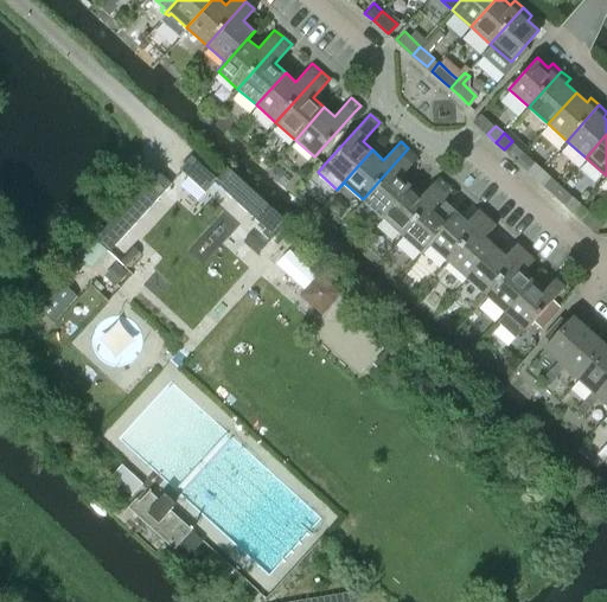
[(408,148),(363,199),(382,217),(411,184),(401,175),(417,157),(408,148)]
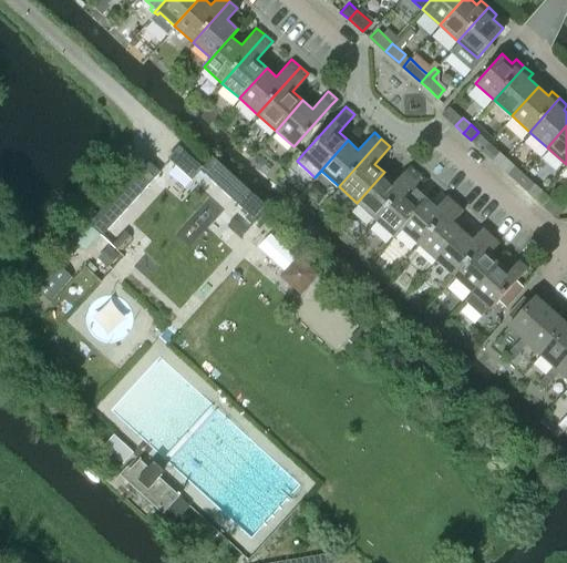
[(178,143),(167,155),(184,171),(196,159),(191,154),(178,143)]
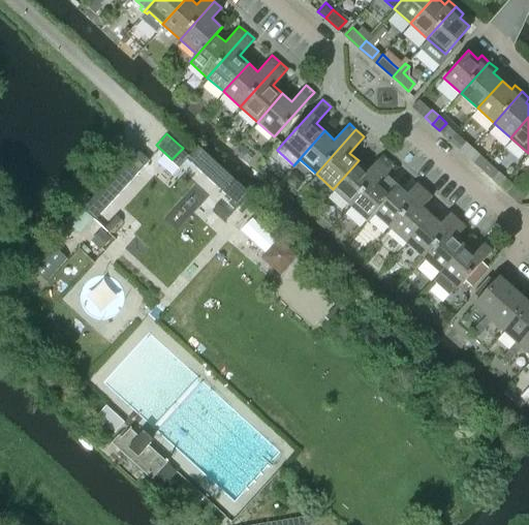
[(465,140),(459,147),(466,154),(472,146),(465,140)]
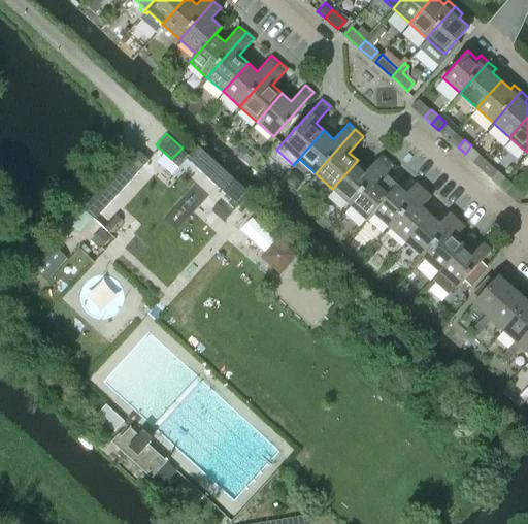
[(188,153),(186,157),(231,198),(229,201),(235,206),(236,206),(240,210),(241,210),(243,207),(249,201),(243,197),(246,194),(249,191),(196,144),(188,153)]
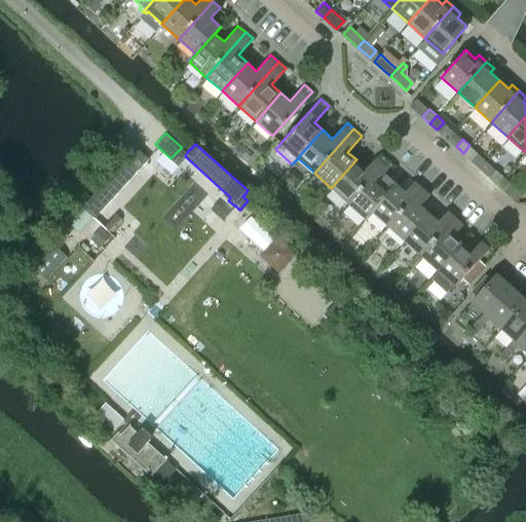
[(470,145),(463,153),(471,159),(477,152),(470,145)]
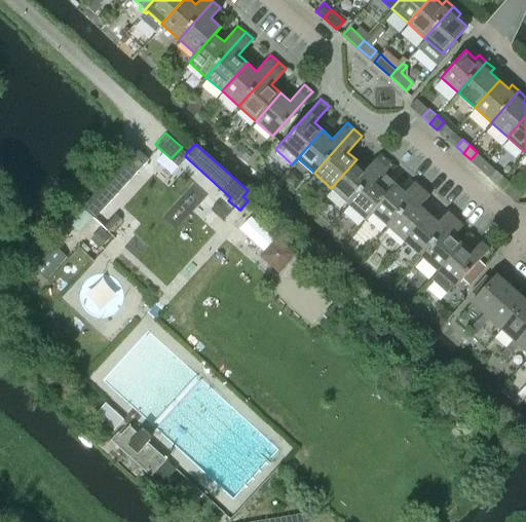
[(80,206),(92,217),(147,157),(135,146),(80,206)]
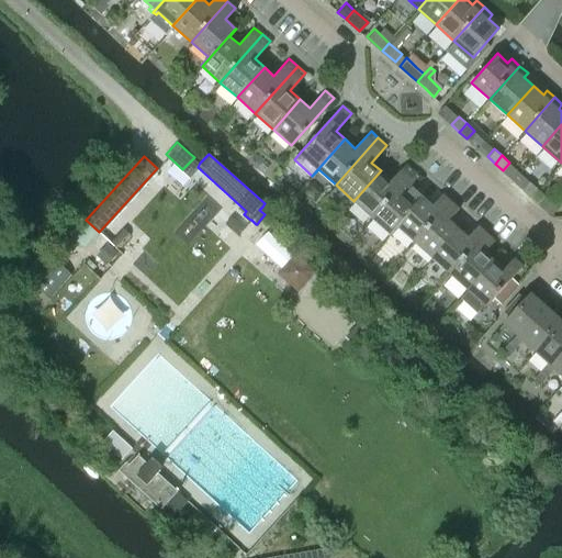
[(381,170),(353,201),(371,216),(414,169),(406,163),(391,180),(381,170)]
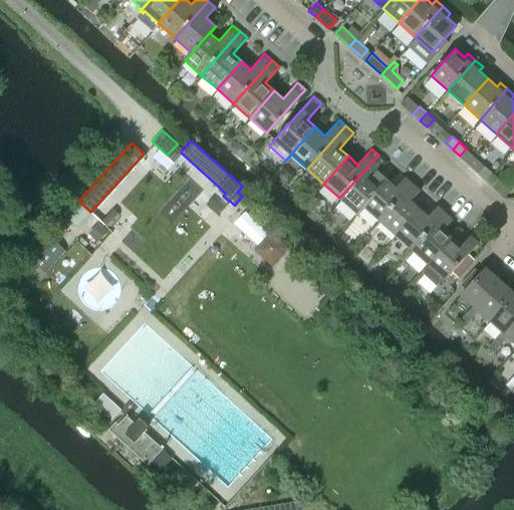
[(378,155),(339,198),(357,214),(363,206),(381,186),(380,185),(372,178),(387,162),(378,155)]
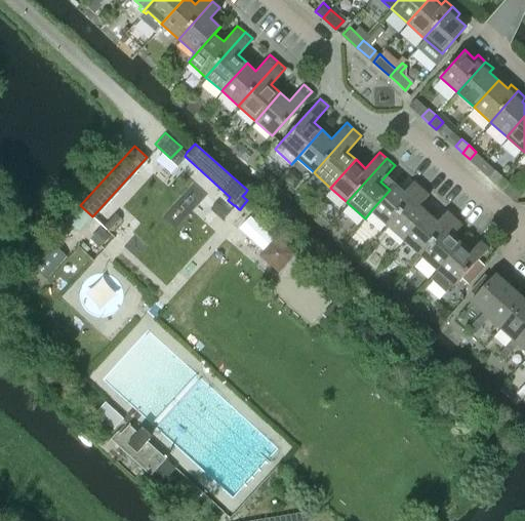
[(495,168),(488,175),(495,182),(502,175),(495,168)]
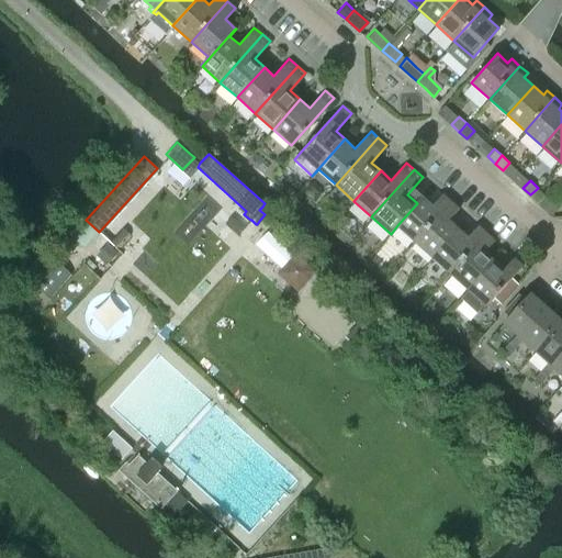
[(538,188),(530,194),(538,202),(546,194),(538,188)]
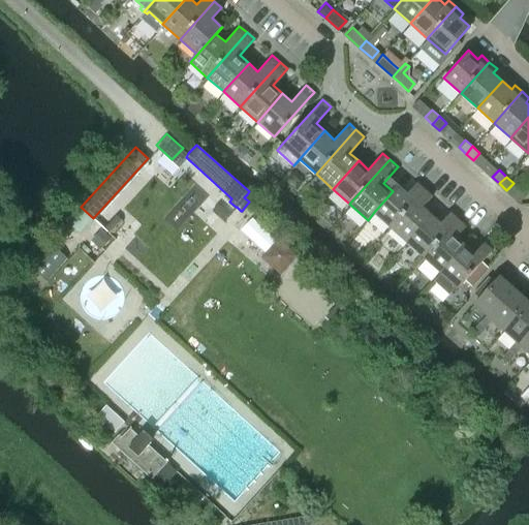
[(374,212),(391,226),(425,188),(417,182),(407,192),(398,184),(392,190),(393,191),(374,212)]
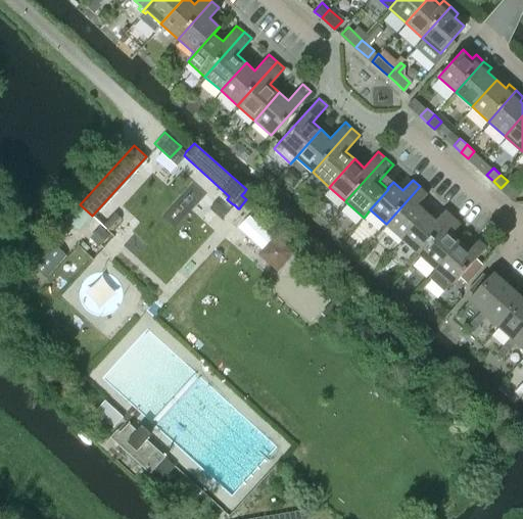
[(420,186),(386,224),(402,239),(427,211),(417,203),(427,192),(420,186)]
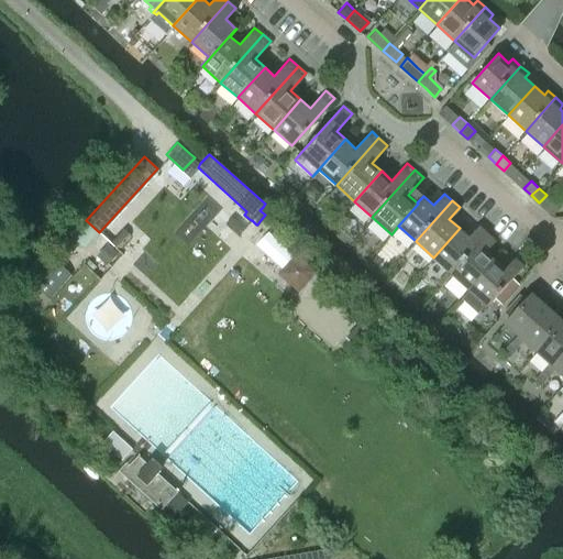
[(231,215),(227,220),(241,232),(245,227),(231,215)]
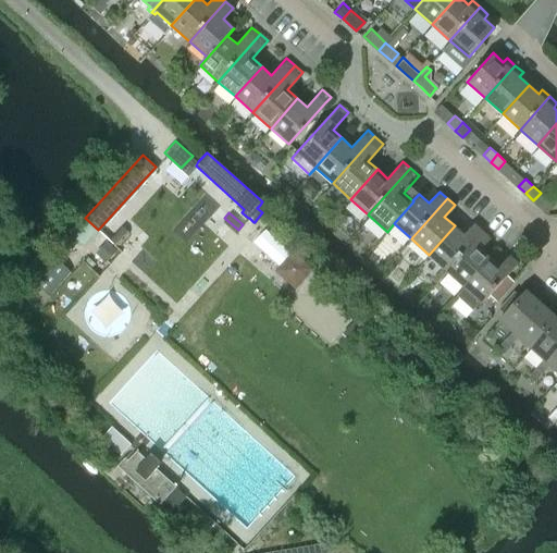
[(455,225),(429,255),(446,270),(482,230),(474,223),(465,234),(455,225)]
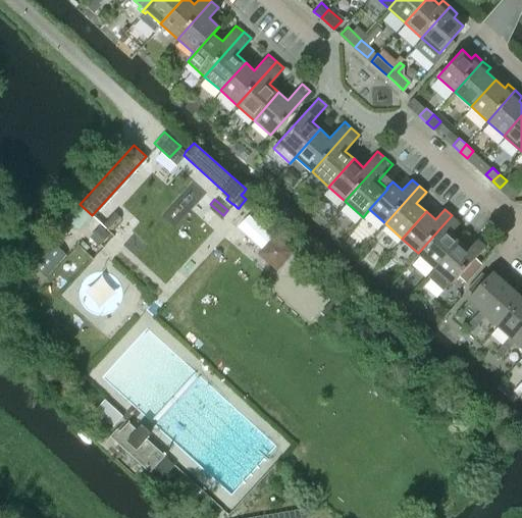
[(114,210),(102,223),(107,227),(119,214),(114,210)]
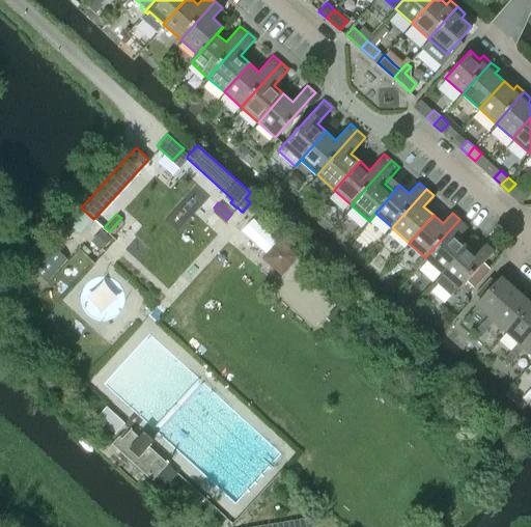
[(459,219),(425,257),(442,272),(435,279),(436,280),(467,245),(457,237),(467,226),(459,219)]
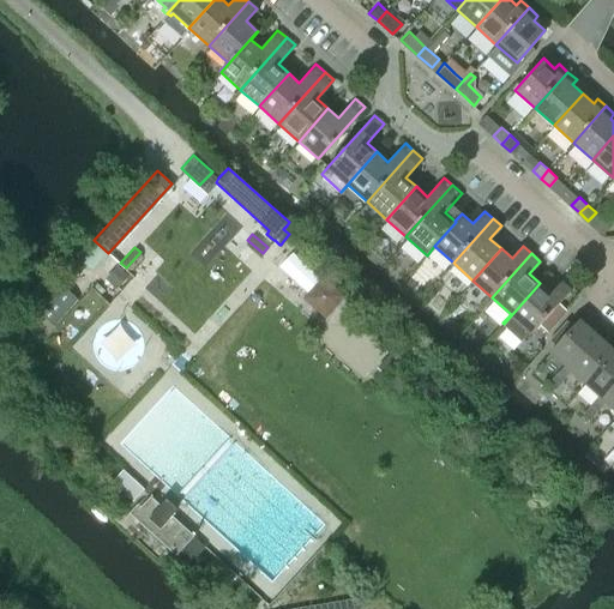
[(59,278),(34,306),(55,324),(79,297),(59,278)]
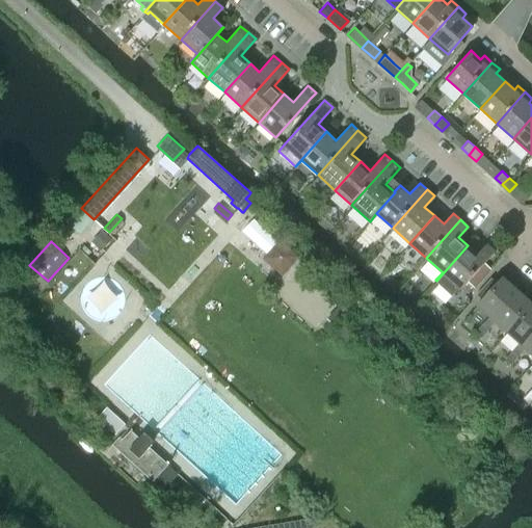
[(468,245),(436,281),(451,295),(458,287),(460,288),(494,249),(486,243),(477,254),(468,245)]
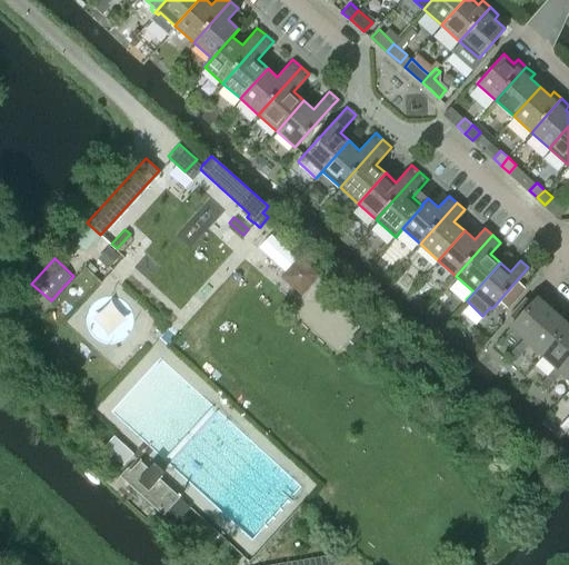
[(515,320),(510,326),(522,337),(515,345),(522,352),(529,344),(526,340),(553,309),(537,295),(531,300),(517,317),(515,320)]
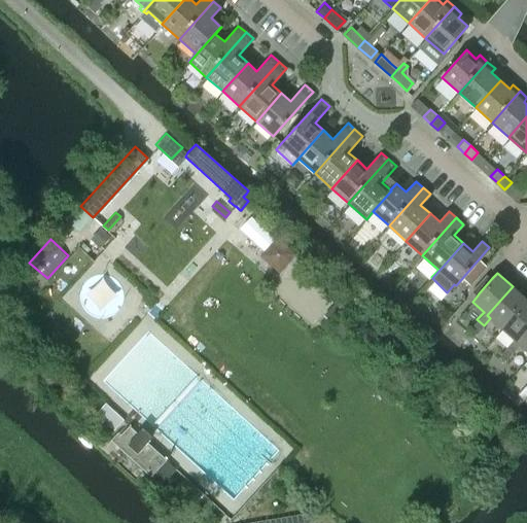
[(487,315),(490,318),(502,328),(526,302),(526,300),(513,286),(487,315)]
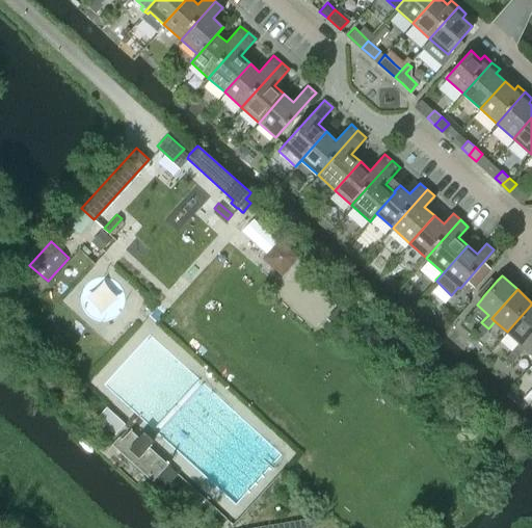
[(326,317),(339,330),(356,310),(343,298),(326,317)]
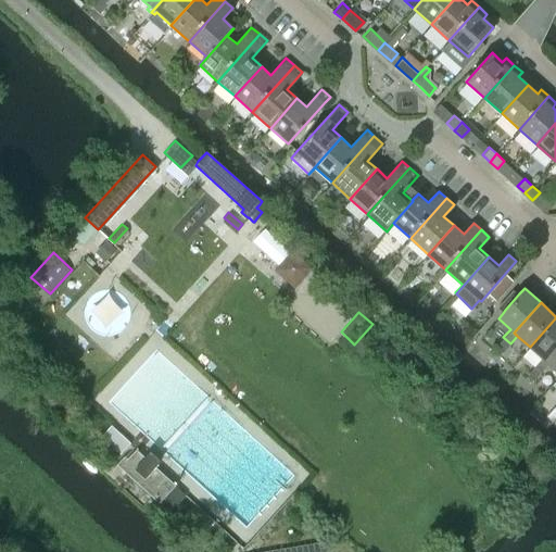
[(555,318),(530,347),(541,356),(534,365),(541,372),(542,371),(548,363),(545,361),(555,349),(555,318)]
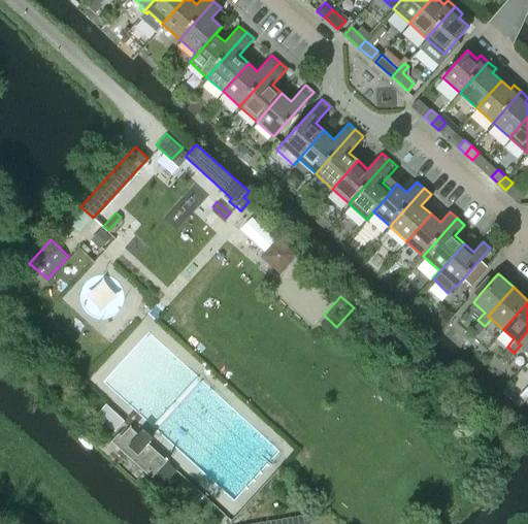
[(477,333),(485,326),(477,320),(470,328),(477,333)]
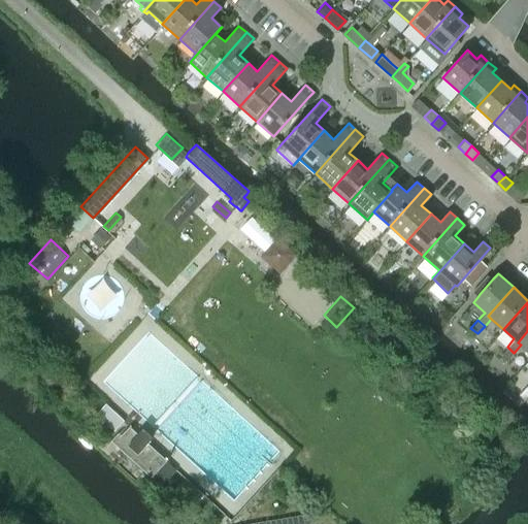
[(527,331),(518,342),(521,345),(527,351),(527,331)]
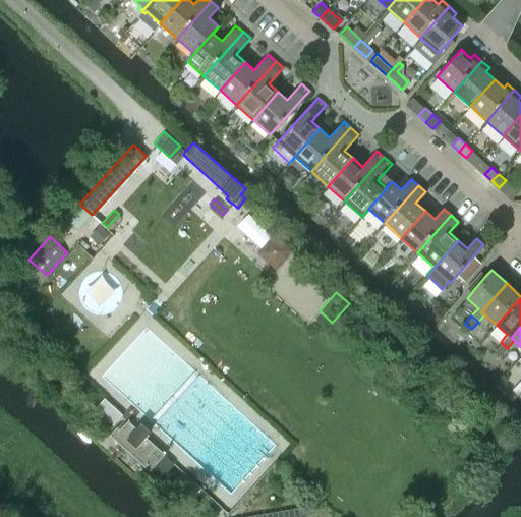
[(501,342),(494,349),(501,355),(507,348),(501,342)]
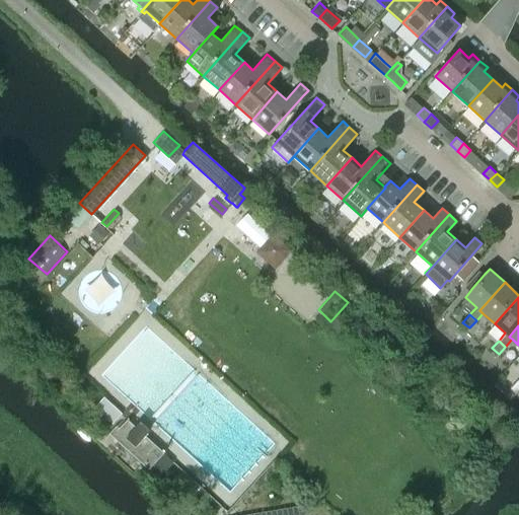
[(93,406),(110,421),(112,422),(122,411),(103,394),(93,406)]
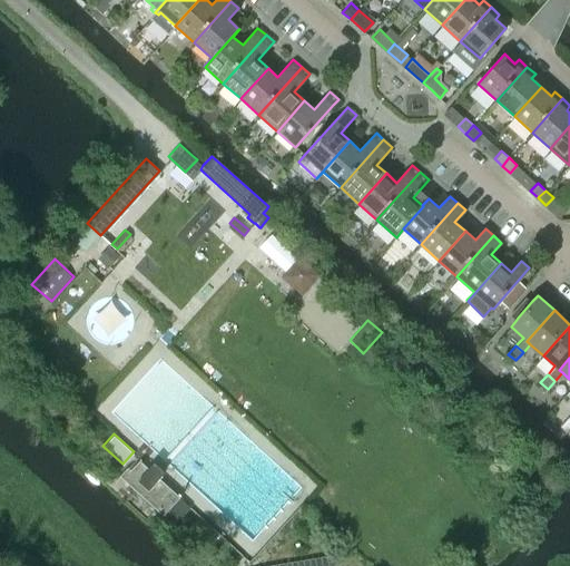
[(119,474),(163,514),(173,524),(190,506),(136,456),(119,474)]
